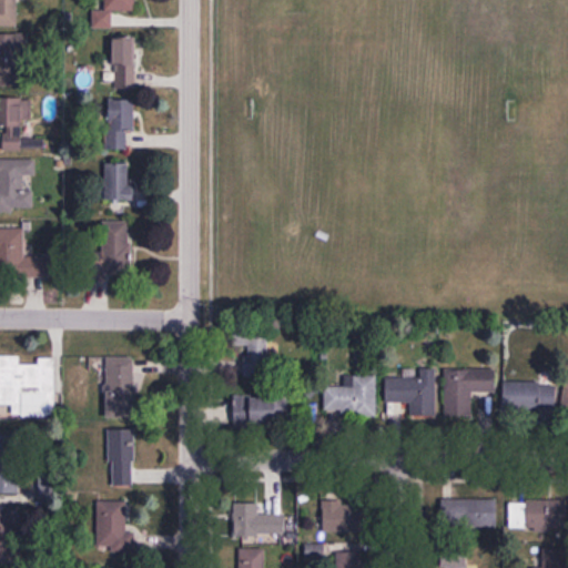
[(0,0),(0,26),(22,27),(22,0),(0,0)]
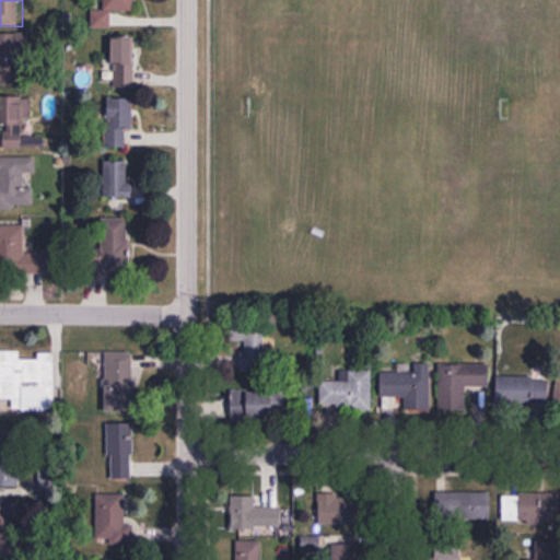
[(135,12),(135,0),(102,0),(103,10),(91,10),(91,28),(111,28),(111,12),(135,12)]
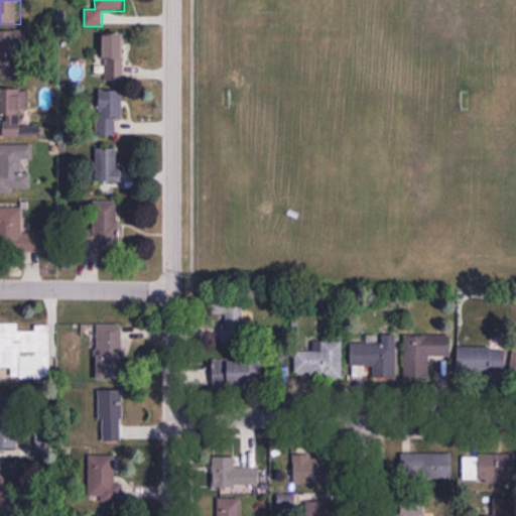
[(0,78),(28,78),(27,31),(0,31),(0,78)]
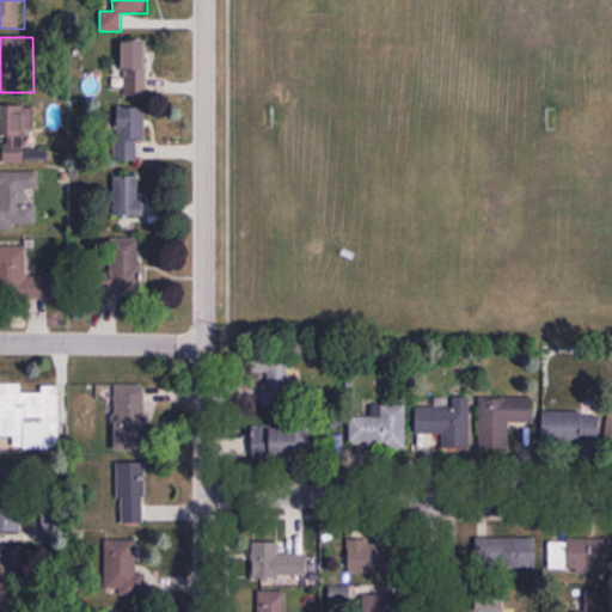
[(122,42),(122,96),(146,96),(146,42),(122,42)]
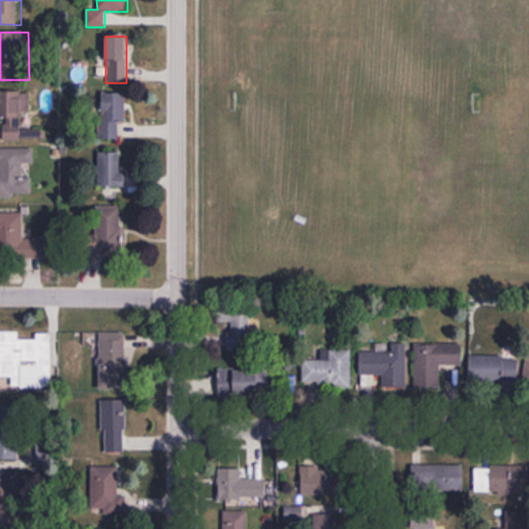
[(29,92),(7,92),(7,121),(0,120),(0,139),(29,141),(29,92)]
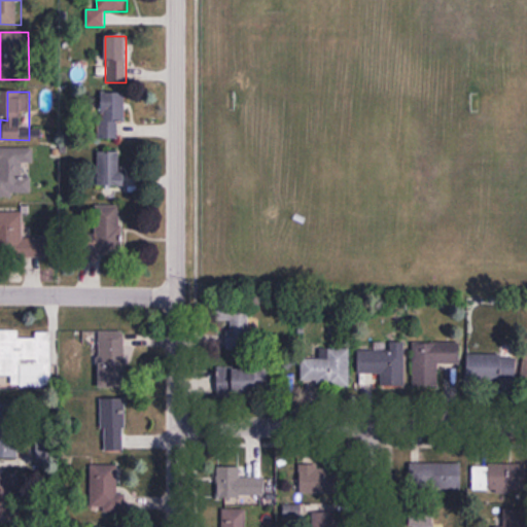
[(126,93),(101,93),(101,138),(119,138),(119,121),(126,121),(126,93)]
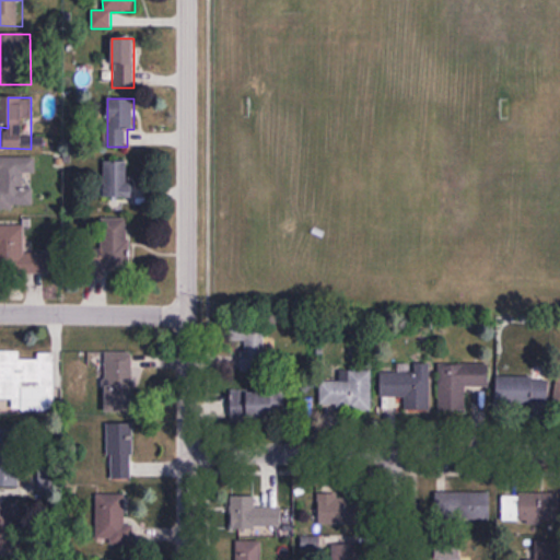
[(0,208),(34,209),(35,156),(0,155),(0,208)]
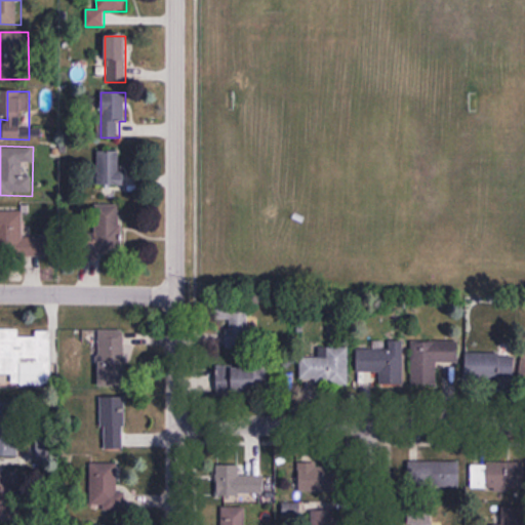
[(125,151),(97,151),(97,187),(125,187),(125,151)]
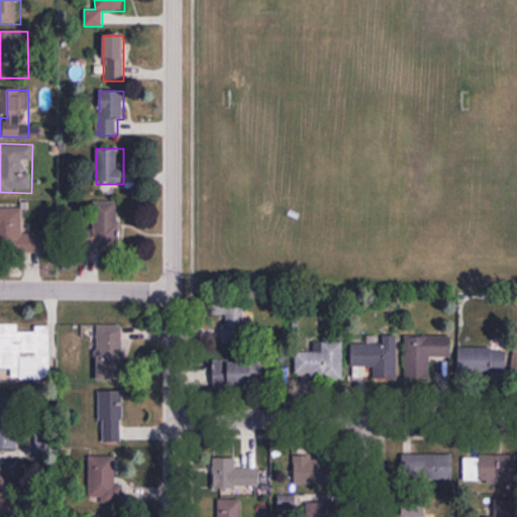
[(93,202),(93,246),(119,246),(119,202),(93,202)]
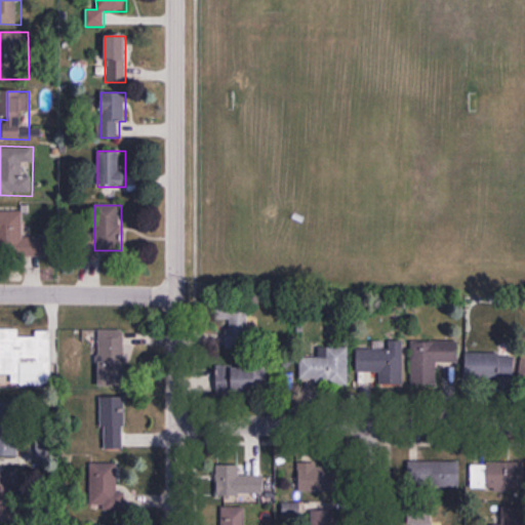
[(23,211),(0,211),(0,253),(24,253),(23,211)]
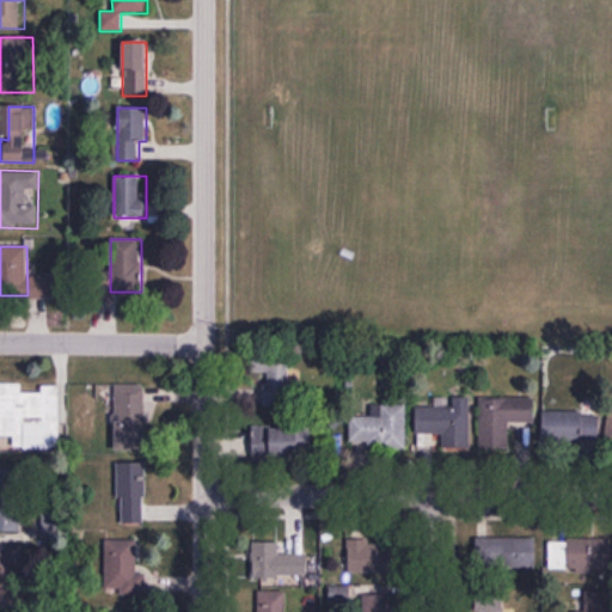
[(291,408),(293,357),(250,356),(249,373),(264,373),(263,407),(291,408)]
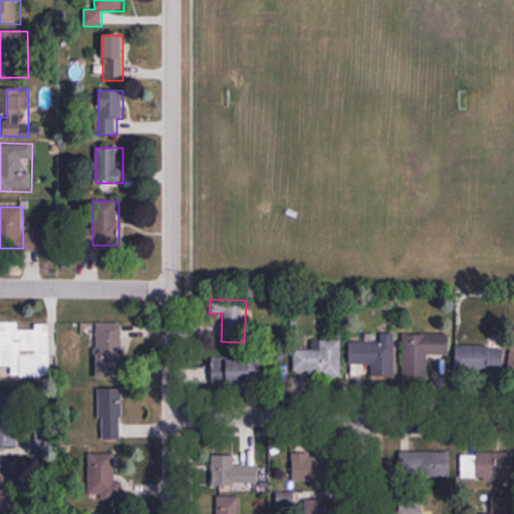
[(11,376),(50,376),(50,326),(18,326),(18,322),(0,321),(0,366),(11,366),(11,376)]
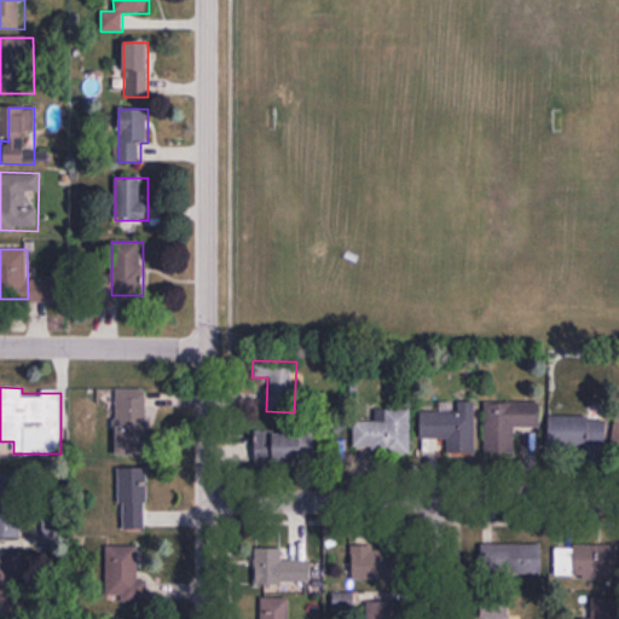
[(116,388),(116,455),(146,455),(146,388),(116,388)]
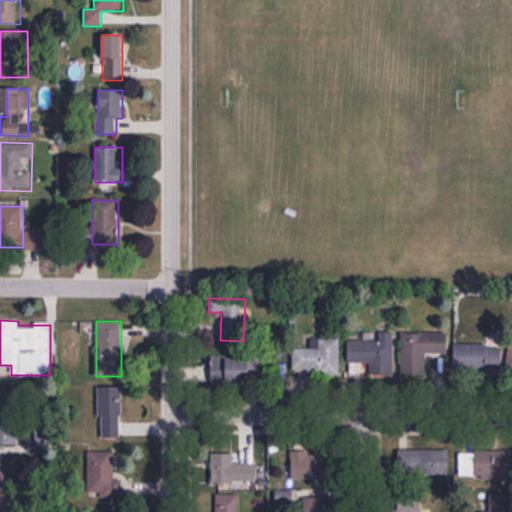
[(349,339),(349,364),(371,364),(371,375),(393,375),(393,332),(377,332),(377,339),(349,339)]
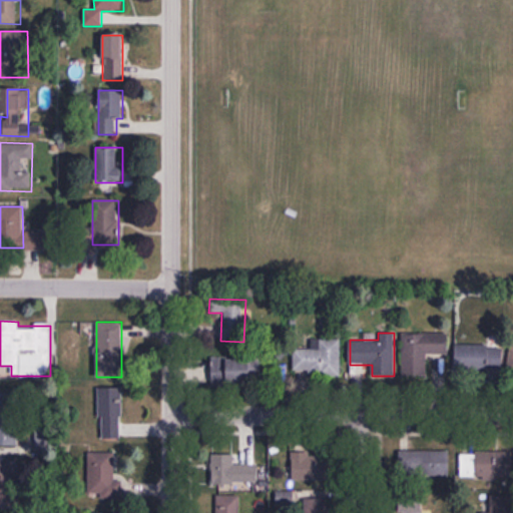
[(448,333),(402,333),(402,376),(427,376),(426,355),(448,355),(448,333)]
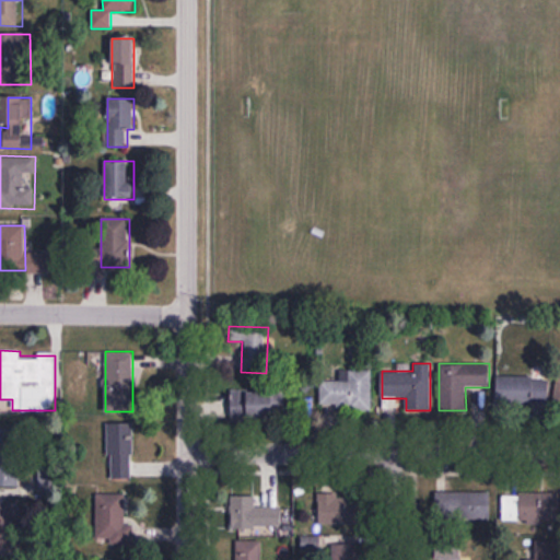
[(372,370),(340,370),(340,381),(321,381),(319,408),(371,409),(372,370)]
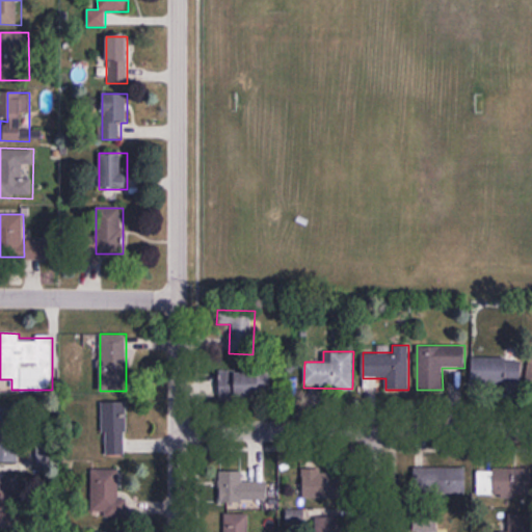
[(521,382),(521,358),(473,357),(473,381),(521,382)]
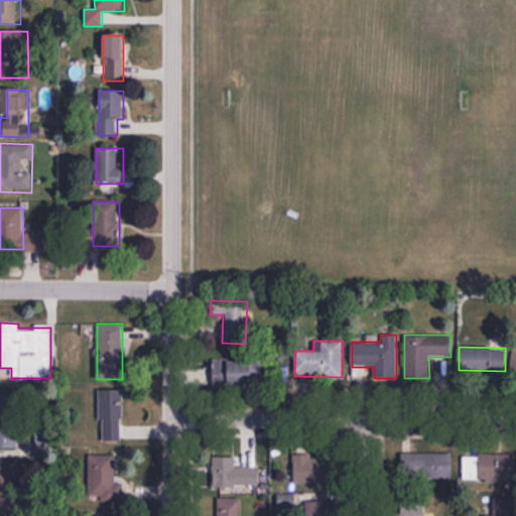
[(263,389),(263,361),(214,360),(213,388),(263,389)]
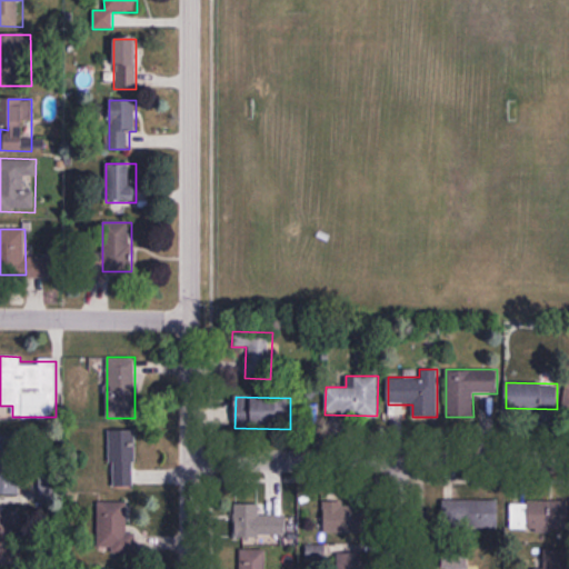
[(110,429),(110,488),(135,488),(135,429),(110,429)]
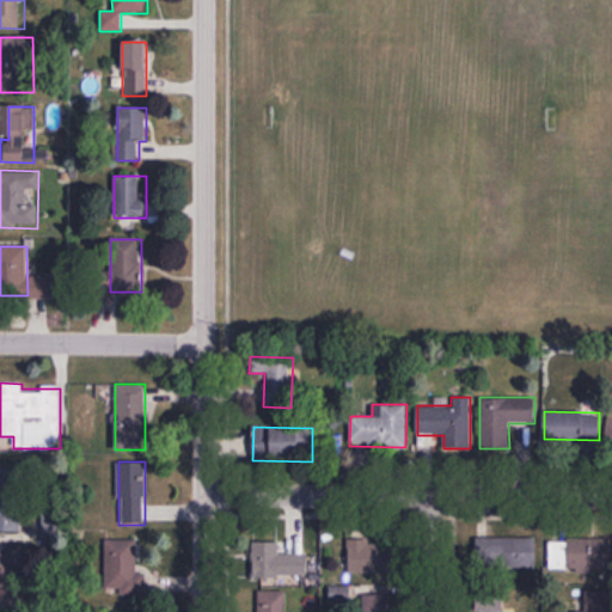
[(23,467),(0,467),(0,531),(23,532),(23,467)]
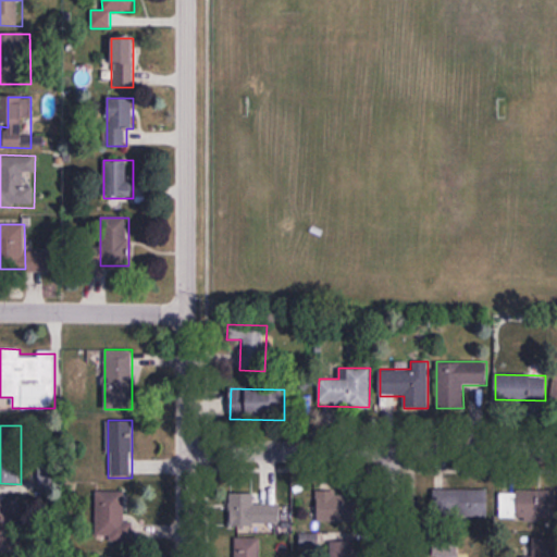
[(96,492),(96,539),(134,539),(134,521),(123,521),(122,491),(96,492)]
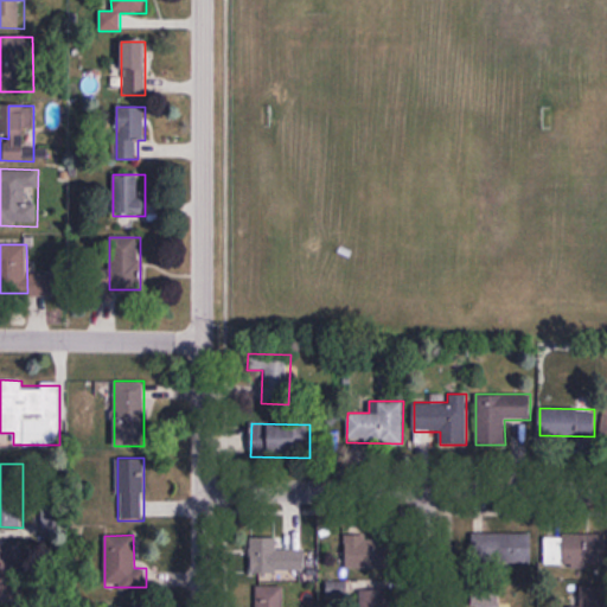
[(276,536),(250,537),(251,573),(306,573),(305,550),(278,550),(276,536)]
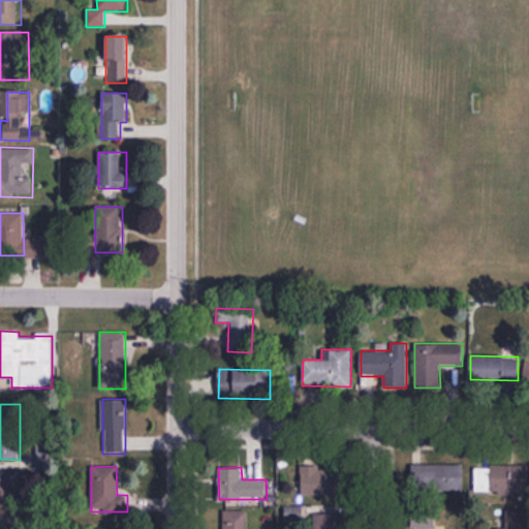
[(489,468),(474,468),(474,492),(489,492),(489,468)]
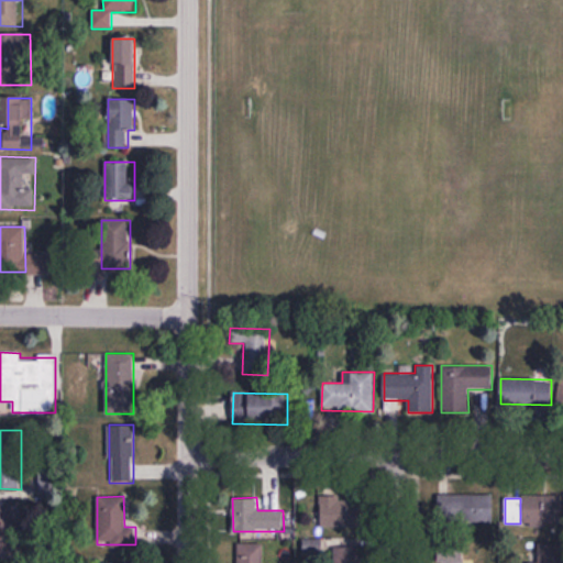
[(320,528),(362,528),(362,501),(320,501),(320,528)]
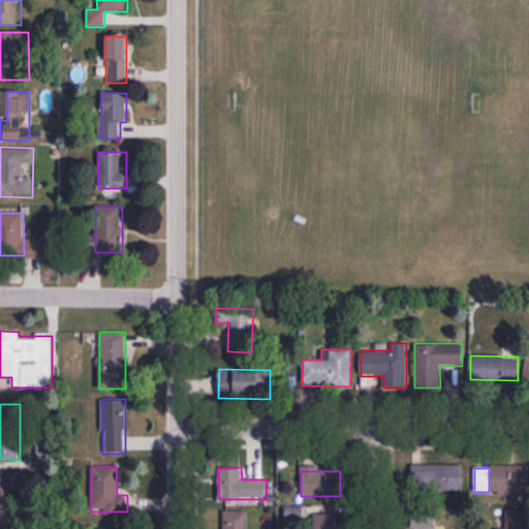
[(0,521),(18,522),(18,474),(0,473),(0,521)]
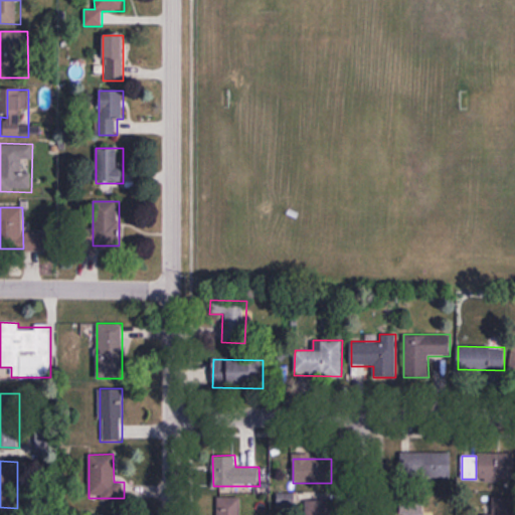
[(242,514),(242,498),(216,497),(216,514),(242,514)]
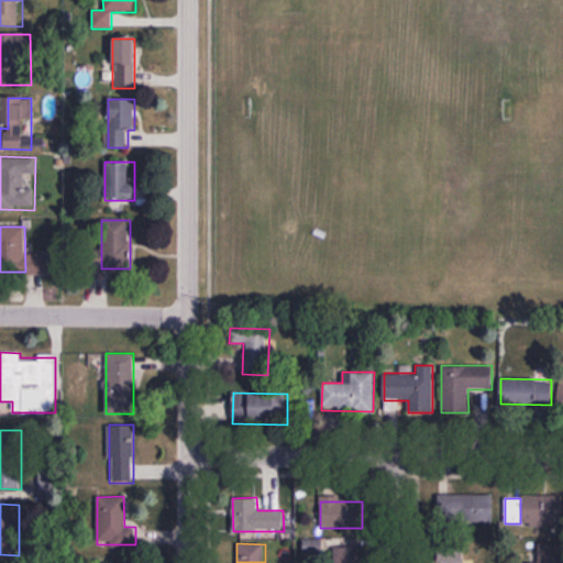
[(463,562),(463,548),(438,548),(438,562),(463,562)]
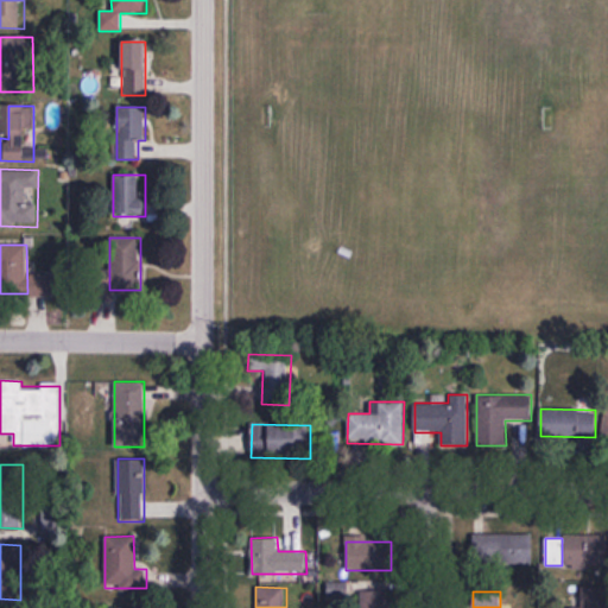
[(382,607),(384,593),(367,593),(367,607),(382,607)]
